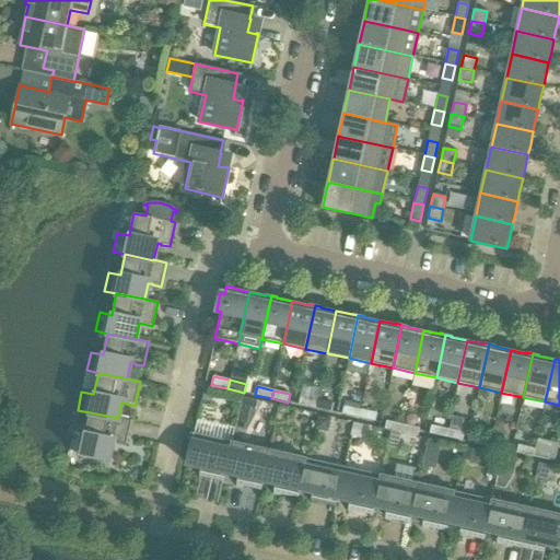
[(299,405),(315,408),(316,400),(300,396),(299,405)]
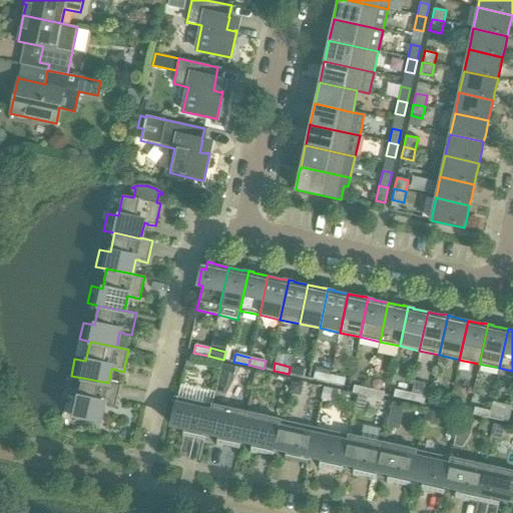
[(290,367),(289,374),(304,377),(306,370),(290,367)]
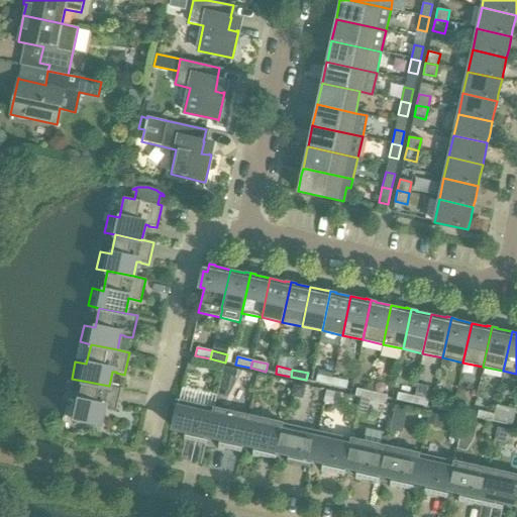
[(316,382),(331,386),(332,378),(317,375),(316,382)]
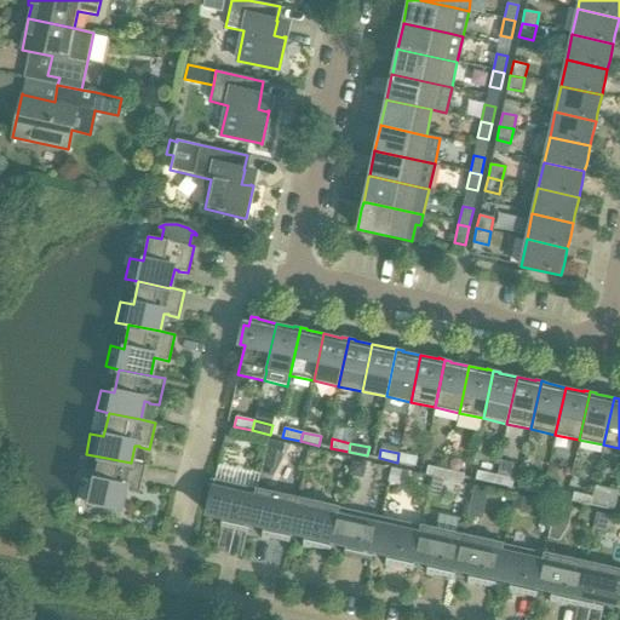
[(399,453),(397,463),(415,466),(417,458),(399,453)]
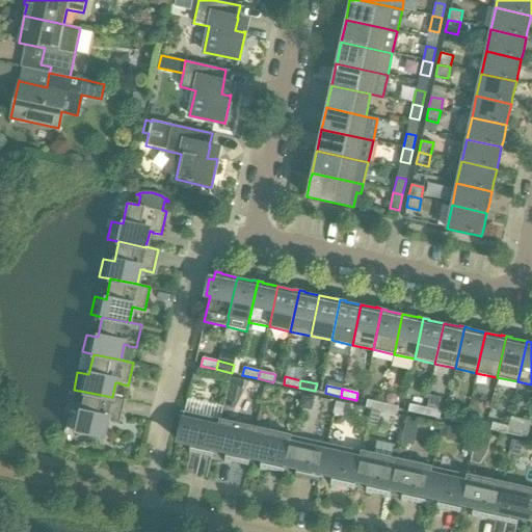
[(112,397),(85,392),(80,413),(70,409),(65,427),(77,430),(76,430),(104,436),(107,420),(111,421),(120,423),(125,400),(112,397)]
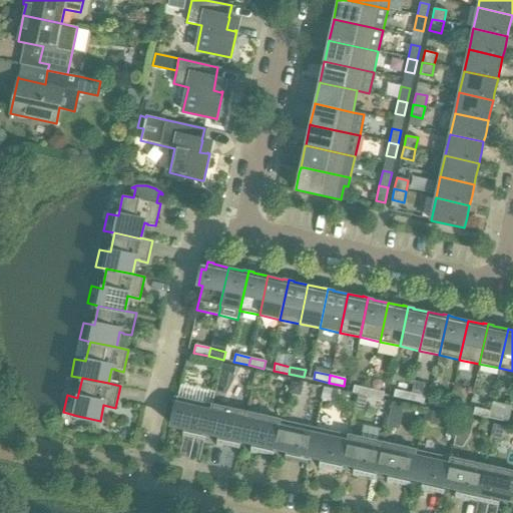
[(358,394),(367,397),(369,389),(354,386),(352,393),(358,394)]
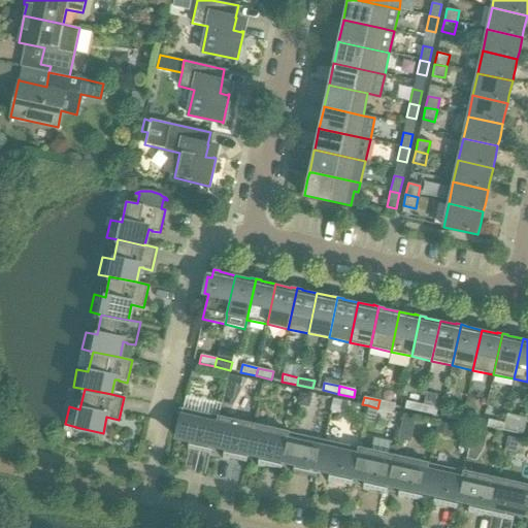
[(380,400),(377,408),(393,411),(395,404),(380,400)]
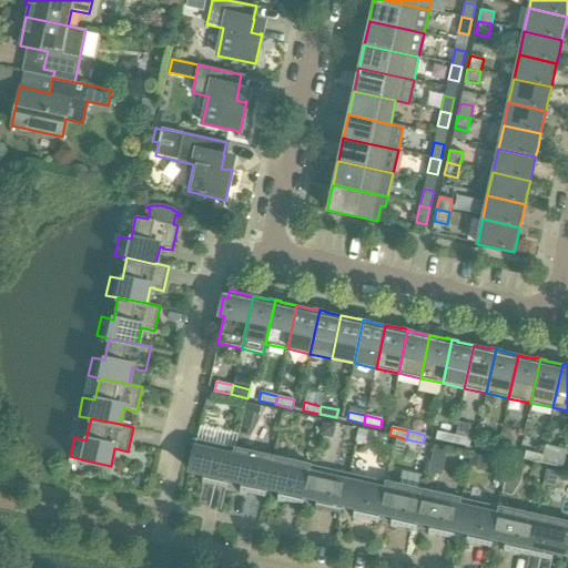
[(435,439),(452,444),(454,435),(437,432),(435,439)]
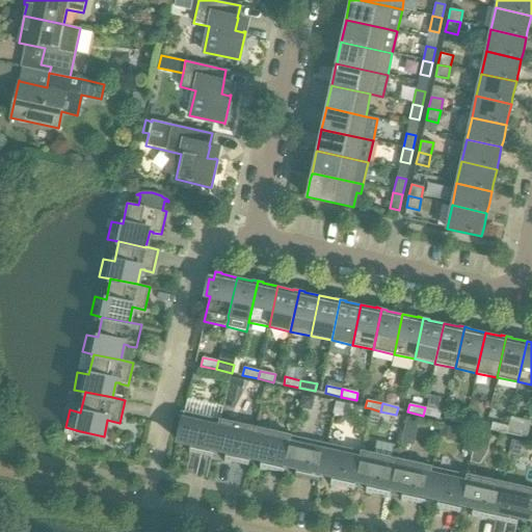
[(425,407),(423,416),(439,419),(441,411),(425,407)]
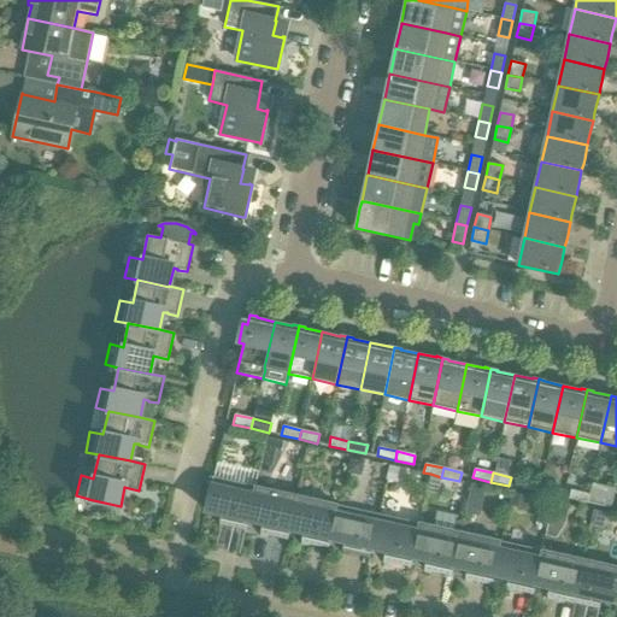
[(441,477),(430,474),(427,492),(438,494),(441,477)]
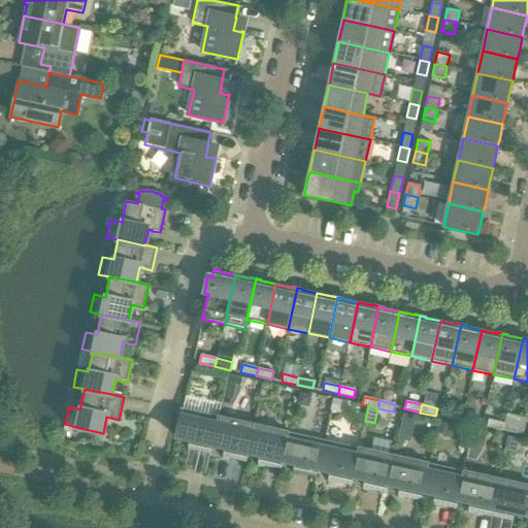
[(209,457),(212,444),(211,444),(218,417),(178,407),(174,428),(177,428),(176,437),(177,437),(190,439),(187,452),(193,453),(194,451),(208,454),(207,456),(209,457)]
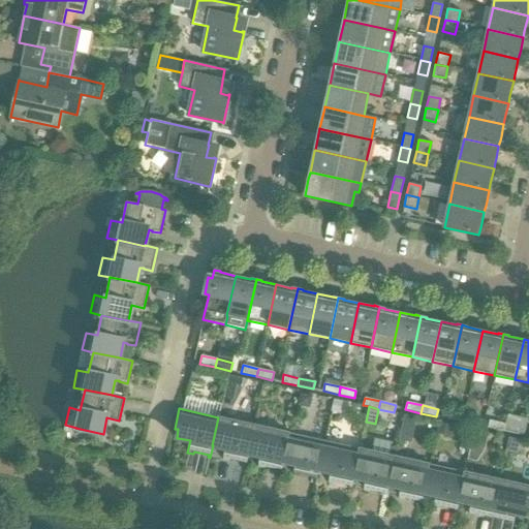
[(446,418),(462,423),(464,414),(448,411),(446,418)]
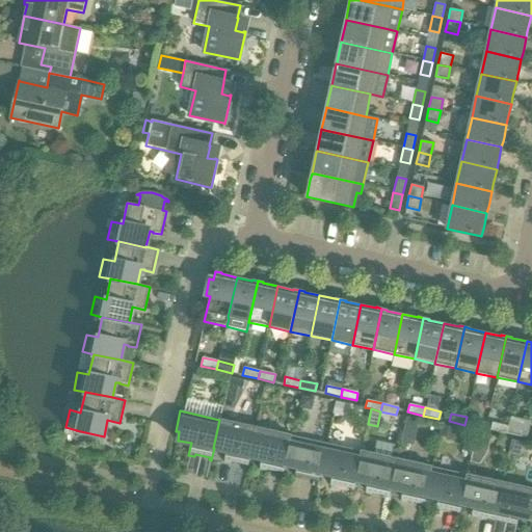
[(467,417),(464,425),(480,428),(482,421),(467,417)]
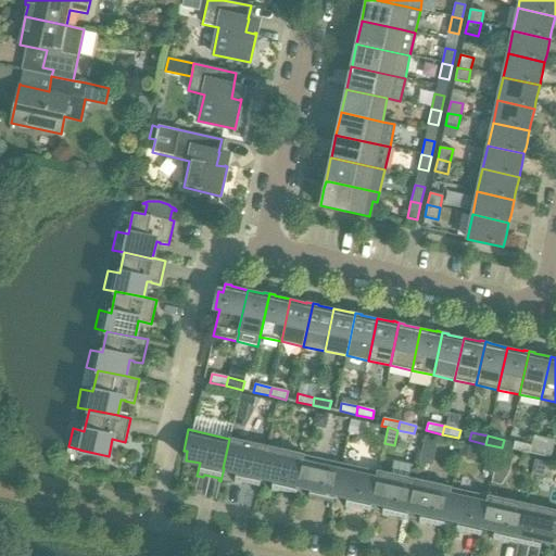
[(258,489),(261,477),(260,477),(266,446),(229,439),(223,468),(224,468),(237,471),(234,483),(240,485),(241,482),(256,485),(256,489),(258,489)]
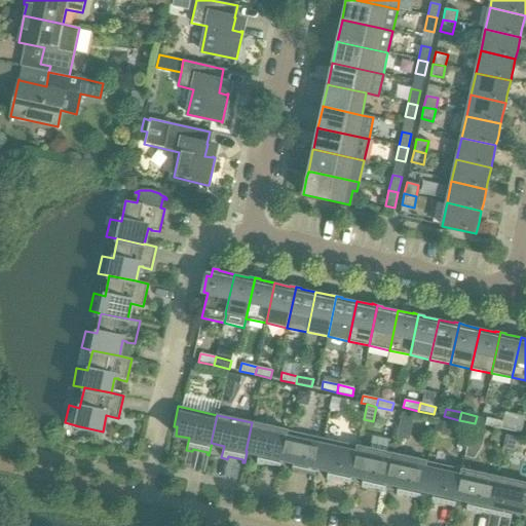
[(485,425),(500,428),(502,421),(486,418),(485,425)]
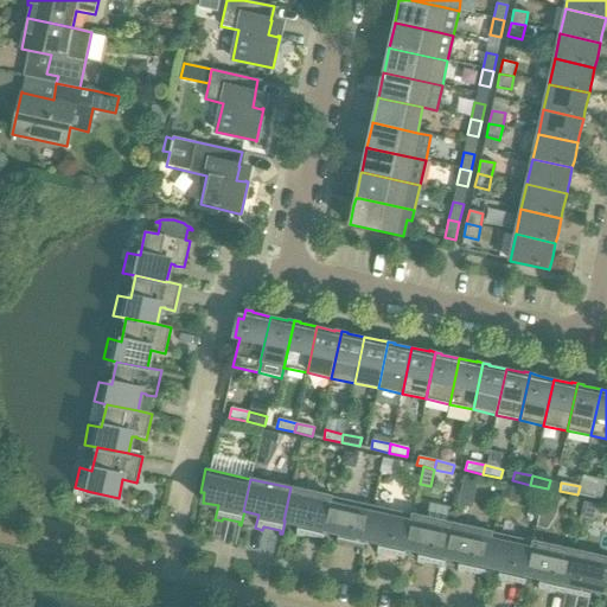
[(580,486),(577,494),(595,499),(598,490),(580,486)]
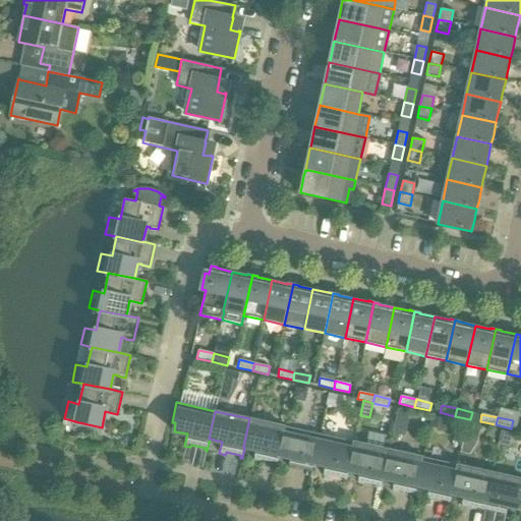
[(277,466),(279,454),(278,454),(284,426),(249,418),(243,447),(244,447),(256,449),(253,461),(259,462),(261,460),(275,463),(275,465),(277,466)]
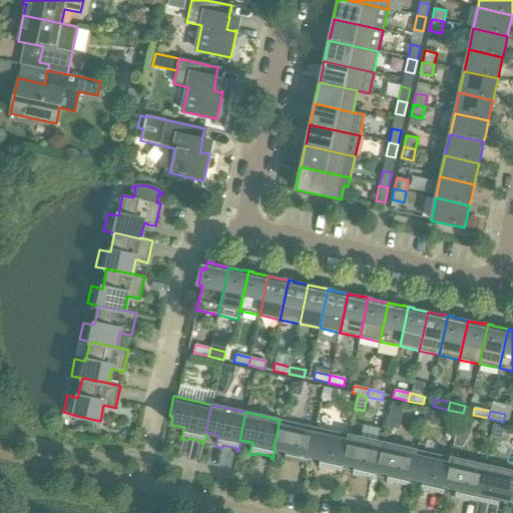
[(307,466),(309,455),(308,455),(314,427),(280,420),(274,447),(275,447),(287,450),(284,461),(290,463),(291,460),(305,464),(305,466),(307,466)]
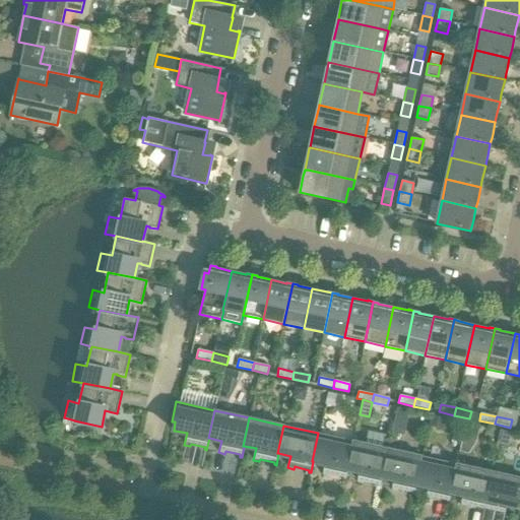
[(346,475),(347,469),(346,468),(352,441),(318,433),(312,461),(313,461),(325,464),(322,475),(328,476),(329,474),(343,477),(343,480),(345,480),(346,475)]
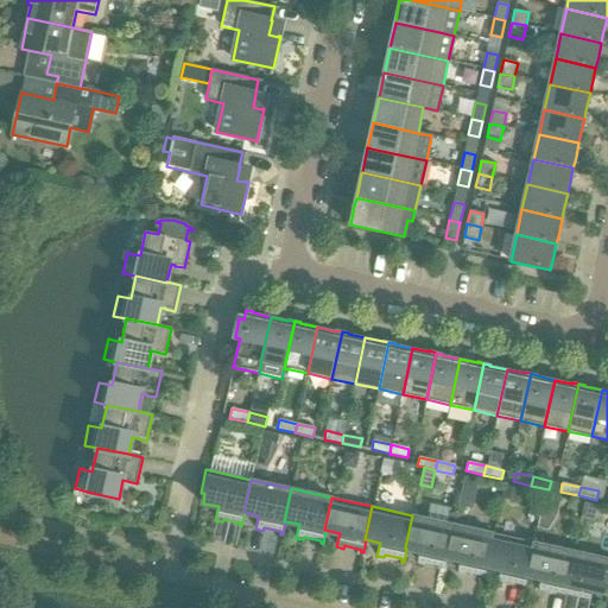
[(405,548),(406,549),(405,556),(418,559),(417,565),(424,567),(425,564),(442,568),(441,570),(443,571),(444,565),(447,557),(445,557),(453,525),(412,515),(405,548)]
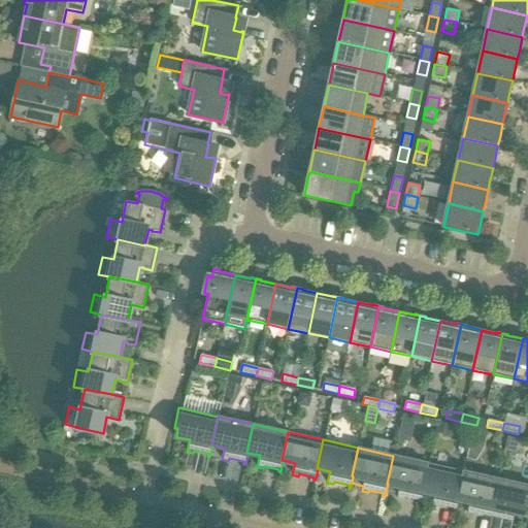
[(388,484),(386,491),(398,494),(397,498),(403,500),(404,497),(419,501),(418,503),(420,503),(423,492),(422,492),(428,463),(393,456),(387,484),(388,484)]
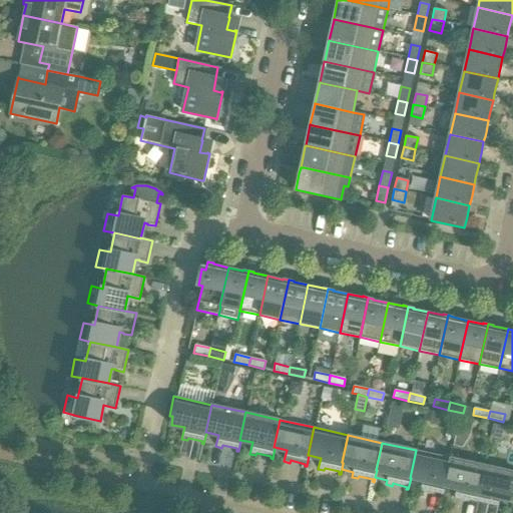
[(442,497),(445,485),(444,485),(450,458),(416,450),(410,478),(411,478),(423,480),(420,492),(426,493),(427,491),(441,494),(440,496),(442,497)]
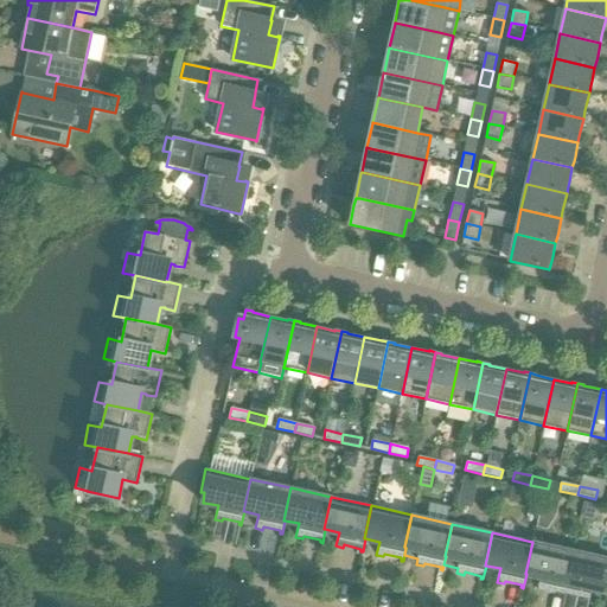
[(561,596),(563,596),(573,550),(532,542),(525,574),(526,574),(541,577),(537,590),(544,593),(544,589),(562,593),(561,596)]
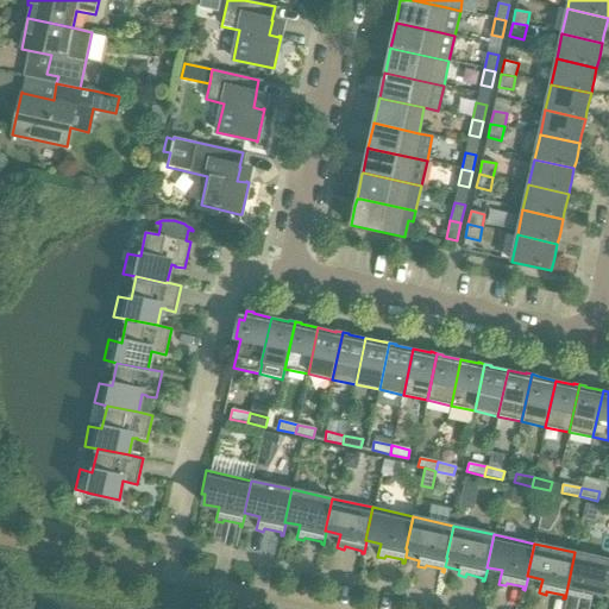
[(608,559),(575,552),(565,598),(566,598),(566,596),(584,600),(583,603),(590,604),(594,590),(607,594),(608,595),(608,592),(608,559)]
